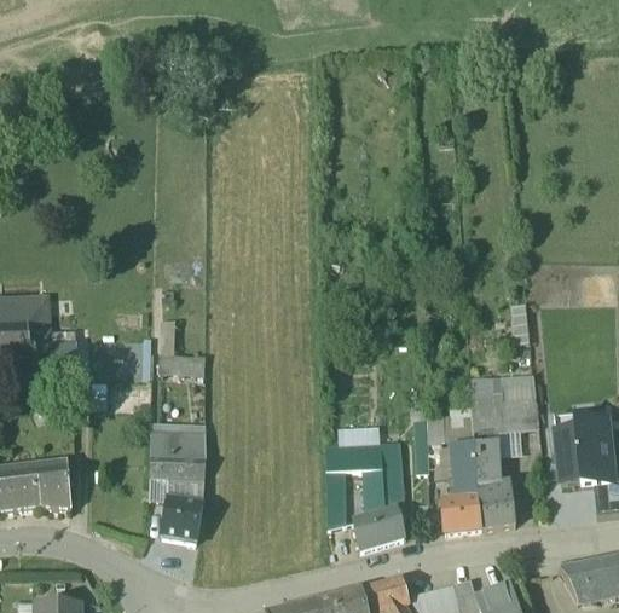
[(0,300),(0,359),(48,358),(50,358),(50,350),(47,299),(0,300)]
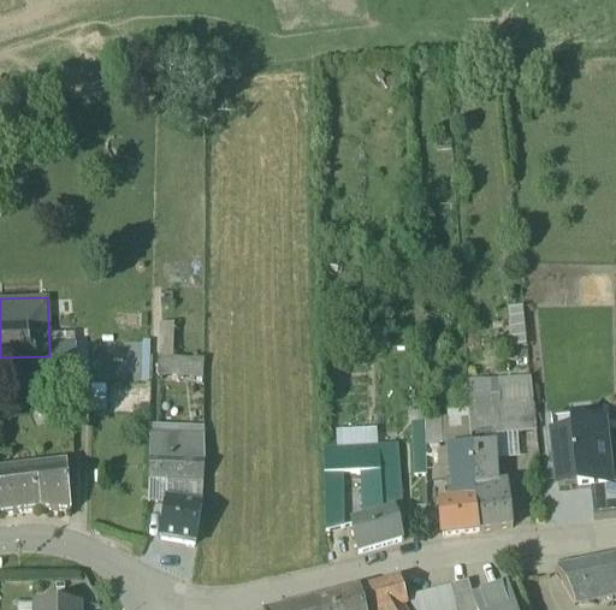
[(173,323),(161,321),(160,335),(173,335),(173,323)]
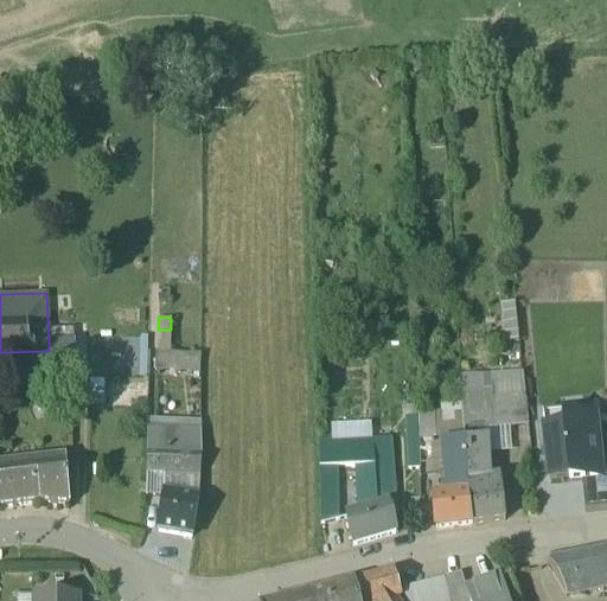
[(171,330),(158,330),(158,350),(170,351),(171,330)]
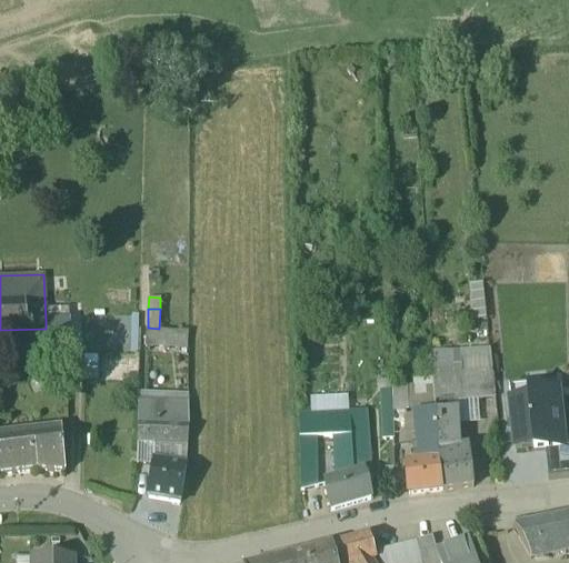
[(68,320),(46,321),(46,329),(45,329),(45,337),(69,335),(68,320)]
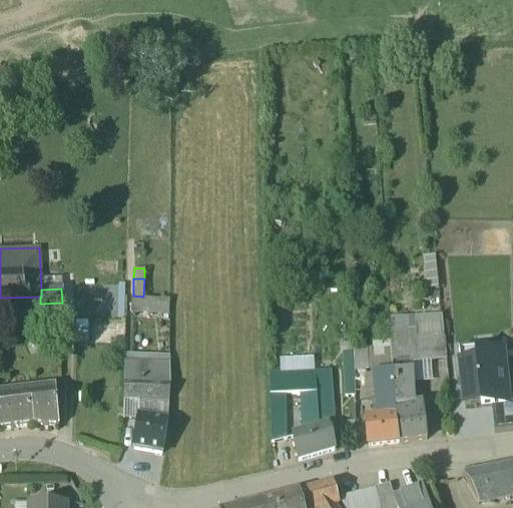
[(389,316),(391,338),(405,338),(407,358),(446,356),(442,312),(389,316)]
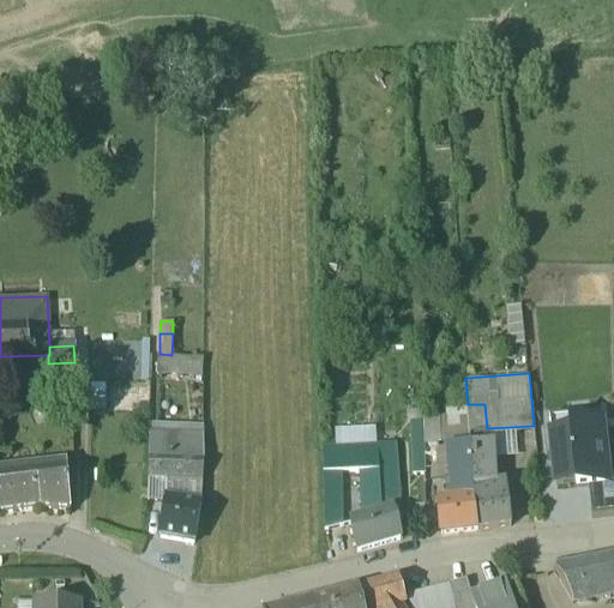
[(468,404),(446,407),(447,414),(447,426),(469,425),(468,404)]
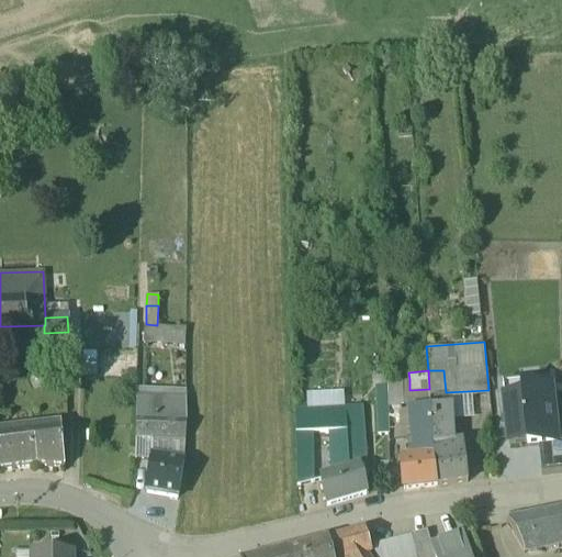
[(444,370),(428,370),(429,389),(429,393),(446,392),(444,370)]
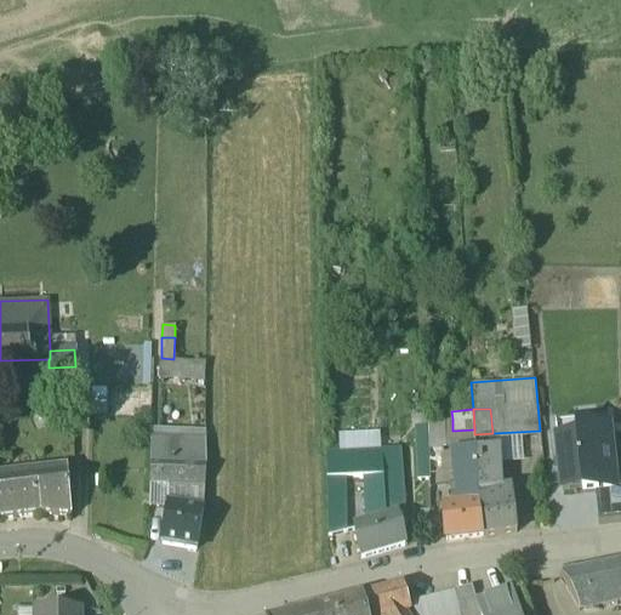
[(453,419),(427,419),(427,422),(428,457),(429,474),(417,476),(419,485),(455,480),(453,449),(453,419)]
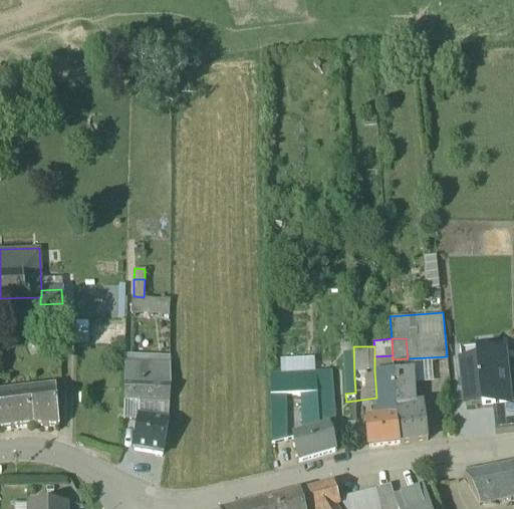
[(507,391),(504,348),(477,351),(477,356),(462,357),(466,401),(482,400),(482,405),(493,404),(508,403),(507,391)]
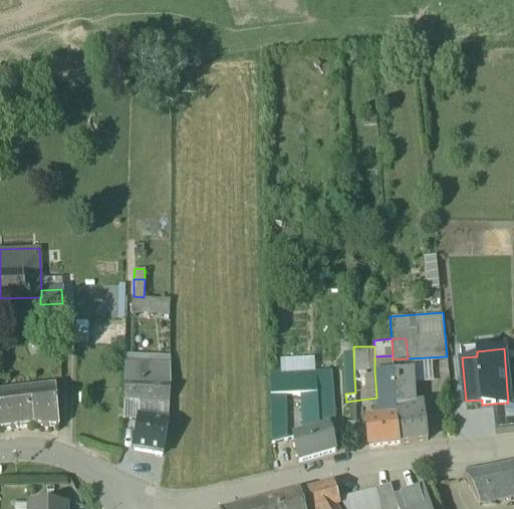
[(353,349),(344,350),(345,394),(355,393),(354,378),(353,349)]
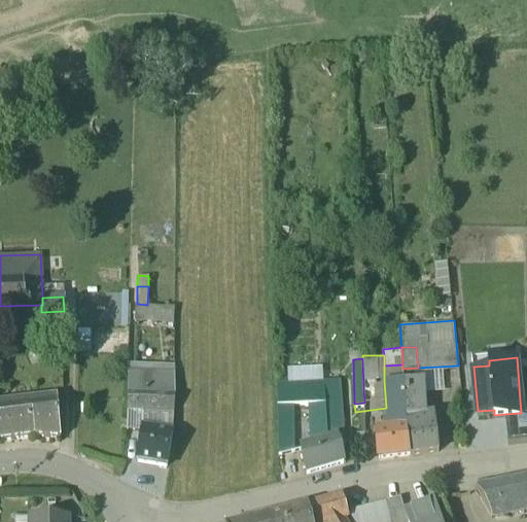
[(174,371),(129,370),(128,408),(173,409),(175,389),(174,371)]
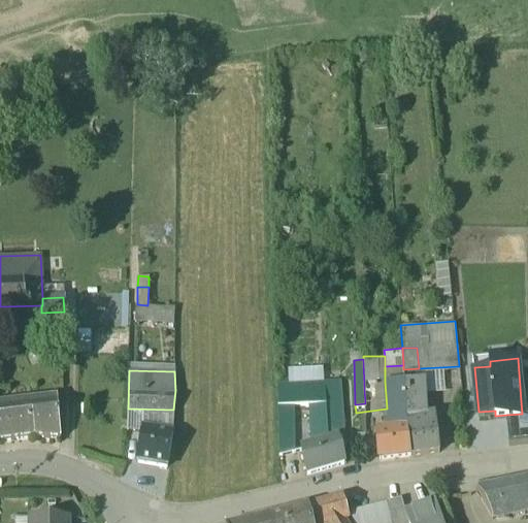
[(340,378),(277,381),(278,403),(294,403),(309,402),(326,402),(328,437),(338,435),(344,435),(343,418),(340,378)]
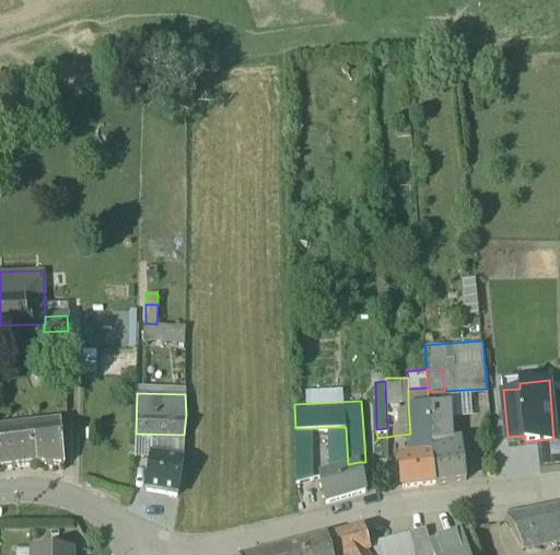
[(429,404),(430,416),(432,451),(451,449),(448,403),(429,404)]
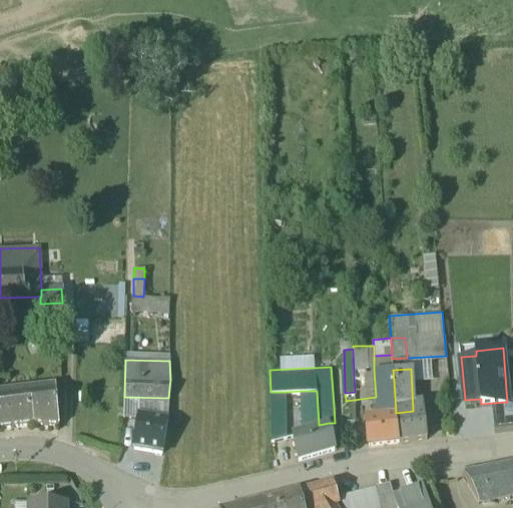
[(393,370),(374,371),(376,397),(378,415),(396,413),(394,381),(393,370)]
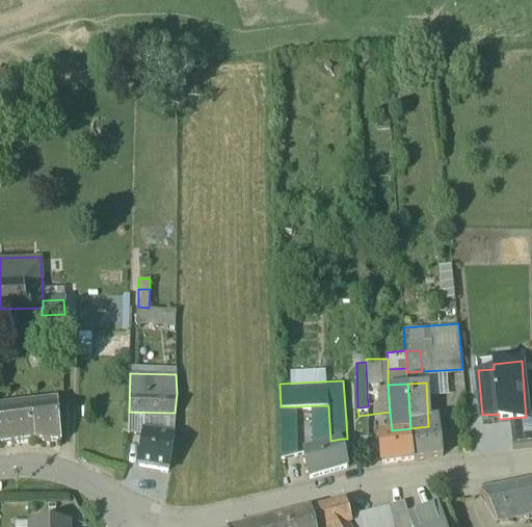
[(58,403),(31,406),(33,438),(61,441),(58,403)]
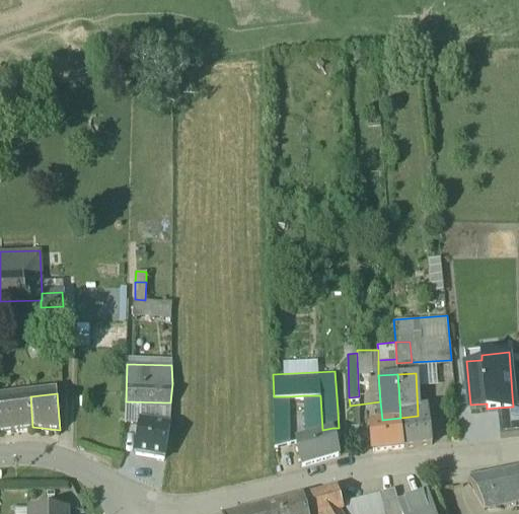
[(498,408),(500,432),(518,430),(518,393),(512,394),(513,407),(498,408)]
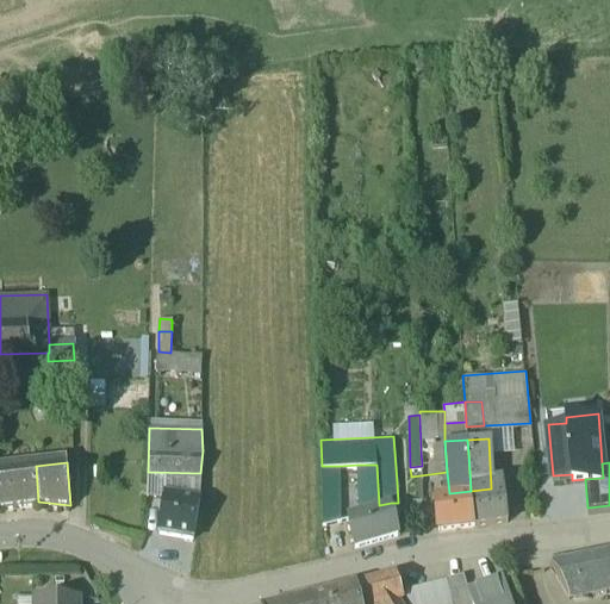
[(377,465),(358,465),(360,511),(379,505),(377,465)]
